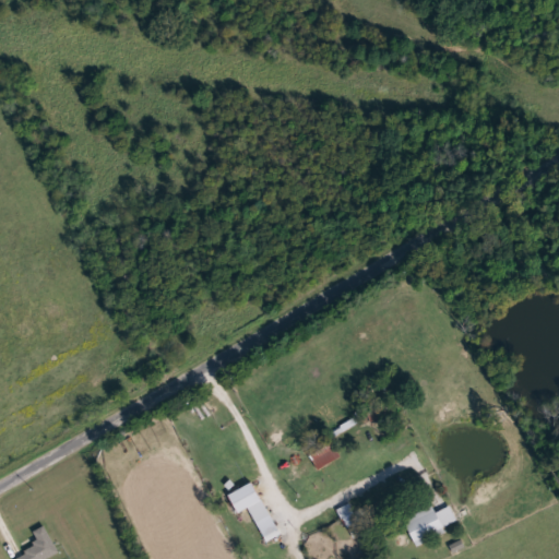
[(319,468),(310,453),(333,440),(342,456),(319,468)]
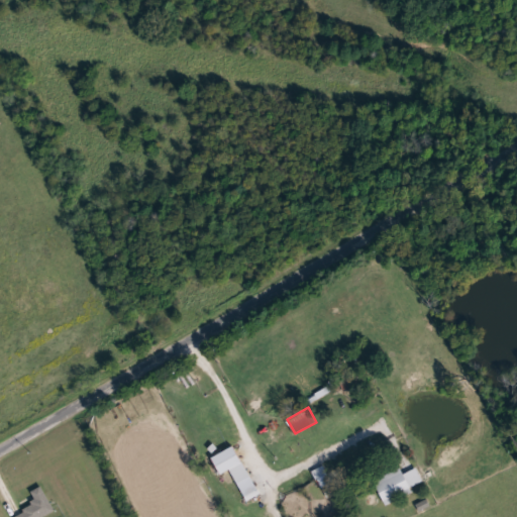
[(251,477),(237,484),(231,471),(221,476),(212,457),(236,446),(251,477)]
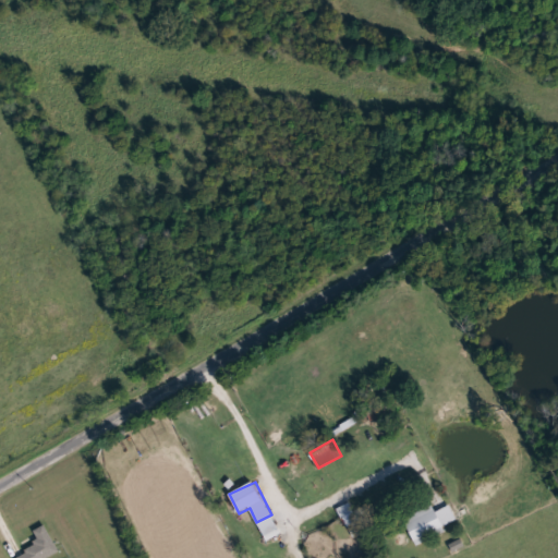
[(373,529),(353,537),(344,517),(371,505),(374,512),(367,516),(373,529)]
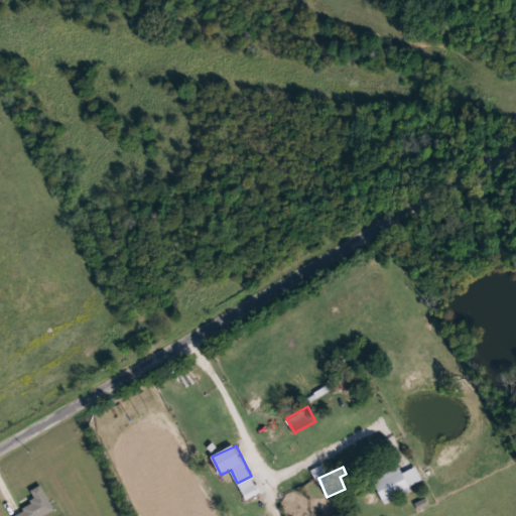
[(404,474),(416,468),(422,481),(411,486),(413,491),(385,505),(373,481),(400,467),(404,474)]
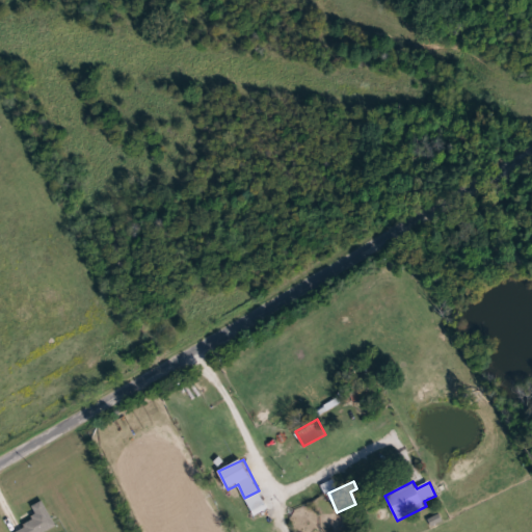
[(15,531),(38,520),(32,507),(44,501),(57,527),(47,531),(15,531)]
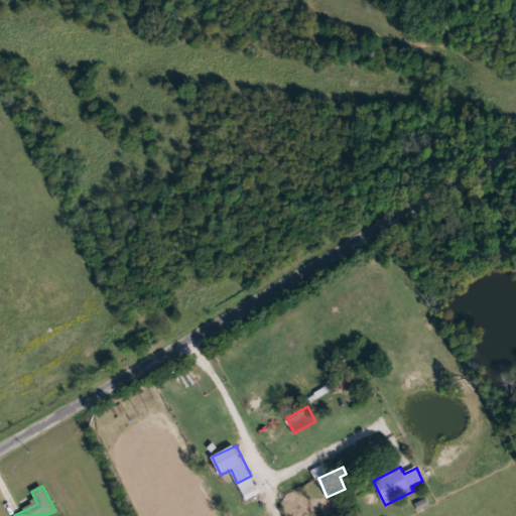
All buildings are outlined.
